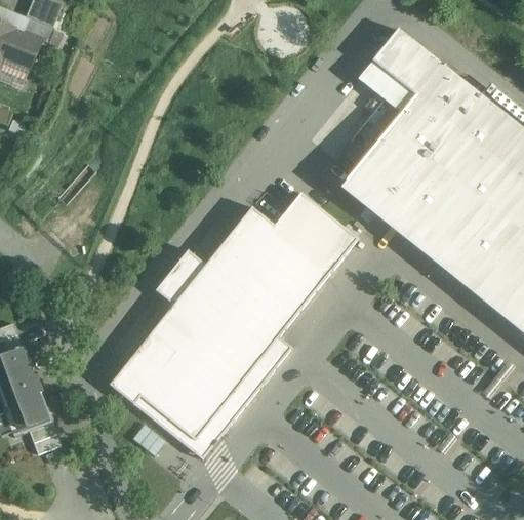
[(62,1),(59,0),(31,0),(25,14),(27,15),(51,26),(62,1)]
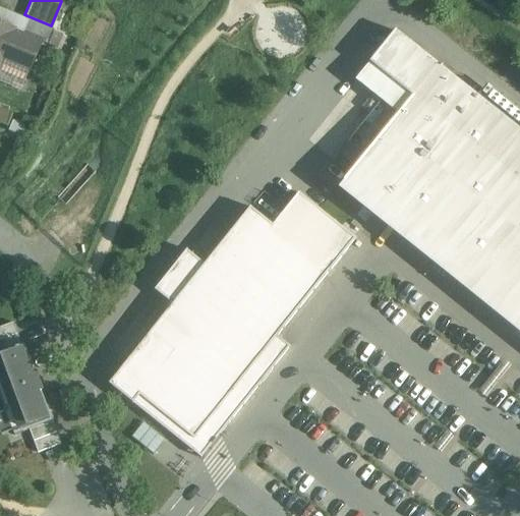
[(24,15),(0,4),(0,18),(21,29),(26,15),(24,14),(24,15)]
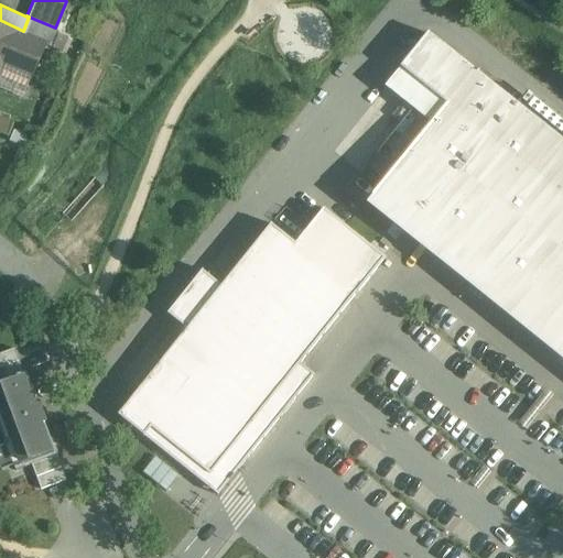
[(55,28),(29,17),(23,31),(45,41),(45,42),(52,44),(57,29),(55,28)]
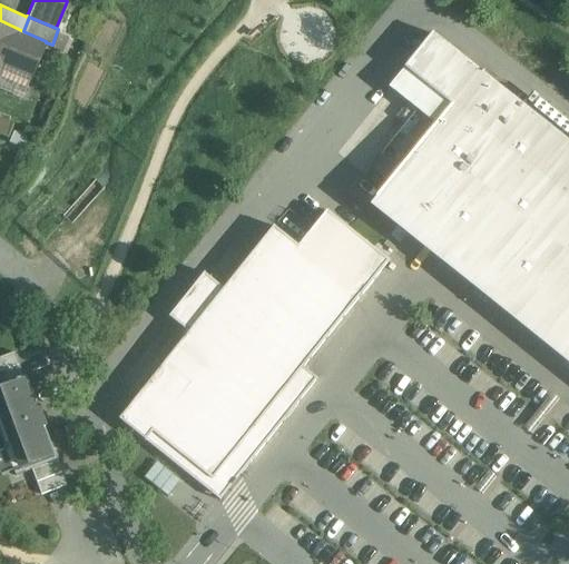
[(23,31),(0,20),(0,63),(31,77),(46,42),(46,41),(23,31)]
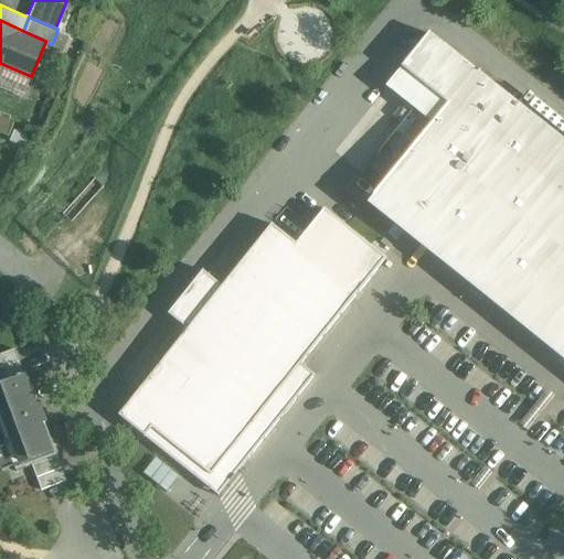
[(563,137),(428,29),(401,63),(447,100),(372,193),(394,211),(394,212),(396,214),(396,213),(417,229),(418,232),(419,230),(448,254),(448,255),(450,256),(480,279),(479,280),(481,281),(482,281),(511,304),(511,305),(513,307),(542,330),(544,332),(544,331),(563,346),(563,137)]
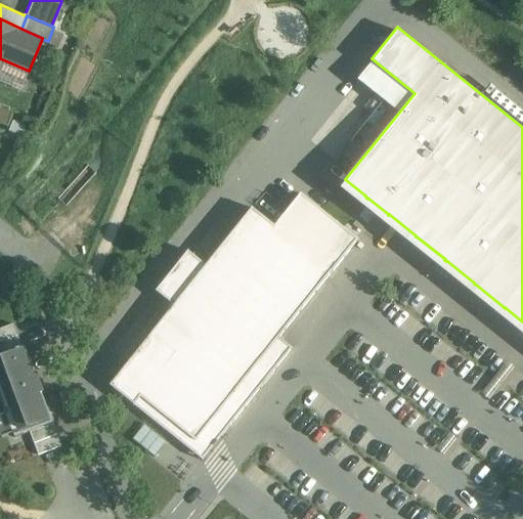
[(11,111),(0,105),(0,120),(6,123),(11,111)]
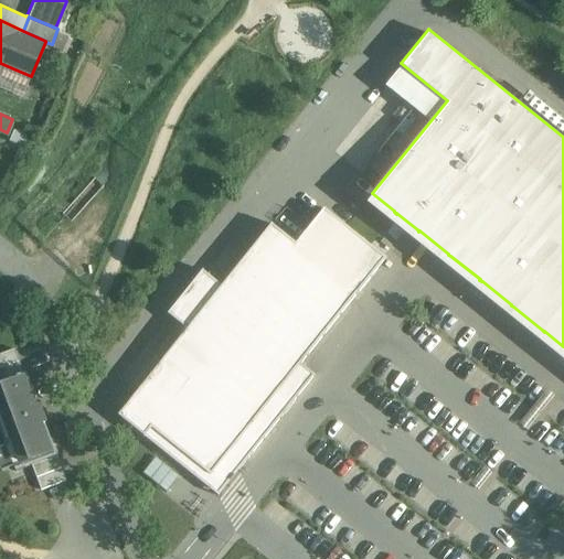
[(269,223),(254,242),(252,243),(253,244),(237,262),(236,262),(235,264),(236,265),(222,282),(221,282),(203,269),(203,268),(201,266),(200,268),(201,269),(185,288),(184,288),(183,289),(183,290),(169,309),(168,309),(166,311),(168,312),(169,311),(187,325),(181,334),(180,333),(179,335),(163,355),(163,354),(161,356),(162,356),(147,376),(147,375),(145,377),(146,377),(130,397),(129,396),(128,398),(129,398),(119,411),(118,410),(117,412),(118,414),(119,412),(142,432),(144,434),(146,432),(145,431),(151,425),(209,471),(209,472),(211,473),(212,471),(211,471),(224,454),(236,465),(237,468),(240,465),(238,464),(245,457),(245,458),(247,455),(246,455),(262,436),(263,437),(264,434),(263,434),(278,415),(279,416),(280,414),(280,412),(295,394),(296,395),(298,393),(297,391),(312,373),(312,374),(315,372),(312,371),(299,361),(306,353),(308,352),(307,351),(321,333),(322,333),(323,332),(322,331),(338,312),(339,312),(340,311),(340,310),(355,291),(358,290),(355,288),(354,289),(336,273),(336,272),(334,271),(333,272),(315,257),(315,256),(312,254),(312,255),(293,239),(294,238),(291,237),(291,238),(272,223),(273,222),(270,221),(269,222),(269,223)]
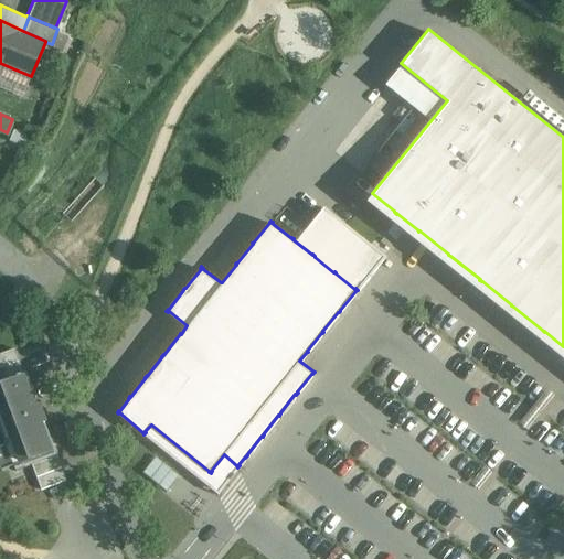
[(25,368),(0,378),(0,428),(16,468),(56,452),(25,368)]
